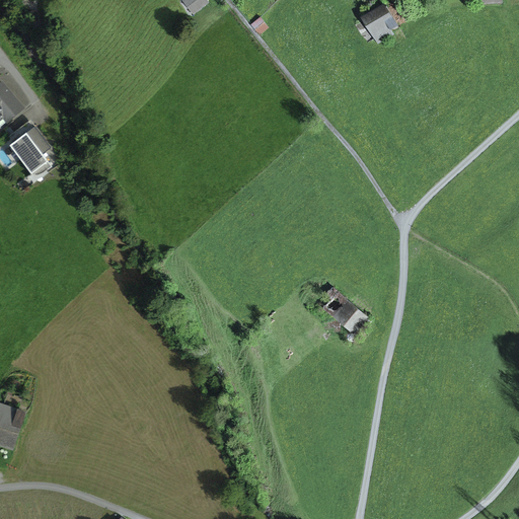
[(195,13),(201,8),(195,0),(186,0),(184,1),(195,13)]
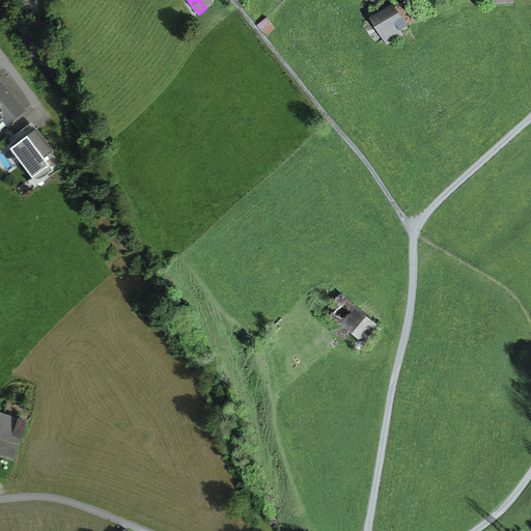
[(396,6),(374,19),(389,44),(403,35),(400,29),(407,25),(396,6)]
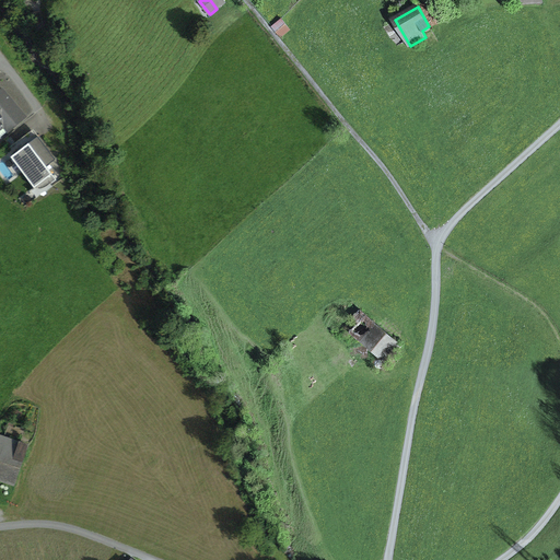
[(290,30),(282,20),(273,26),(281,36),(290,30)]
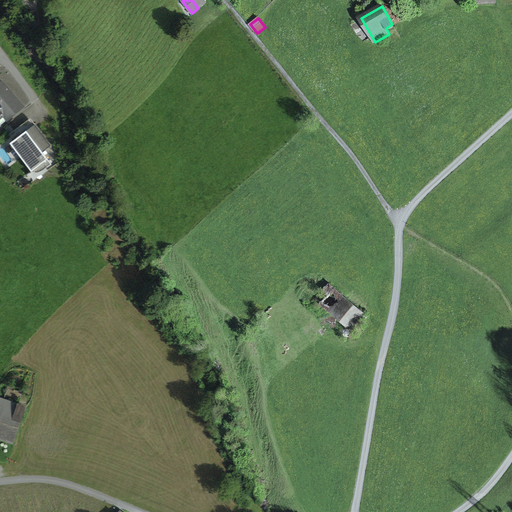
[(7,119),(23,106),(2,81),(0,82),(0,110),(3,114),(7,119)]
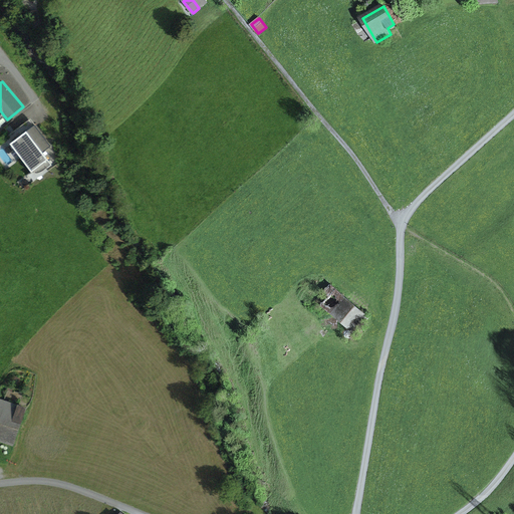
[(13,142),(35,124),(30,118),(9,135),(9,136),(13,142)]
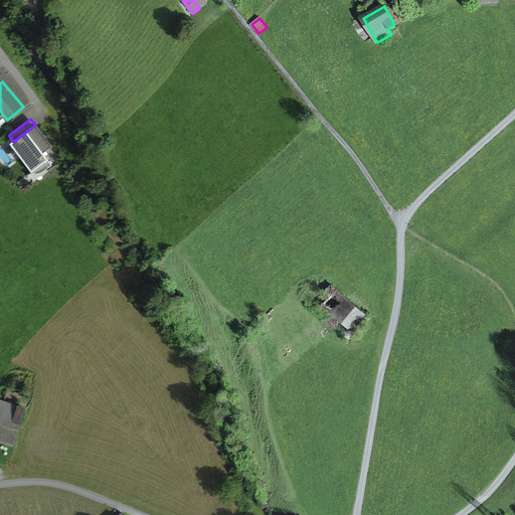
[(39,149),(46,140),(35,125),(13,142),(10,144),(31,172),(43,163),(47,169),(51,165),(39,149)]
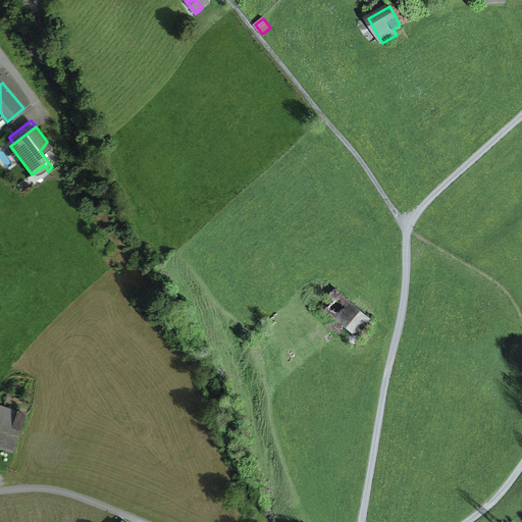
[(32,174),(36,179),(48,171),(44,165),(32,174)]
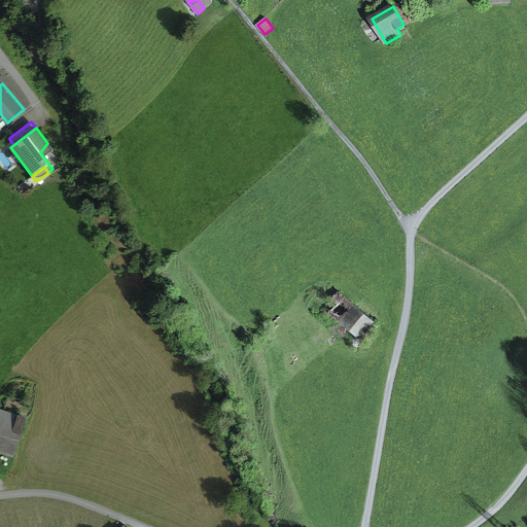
[(339,304),(331,312),(341,320),(354,305),(340,292),(334,300),(339,304)]
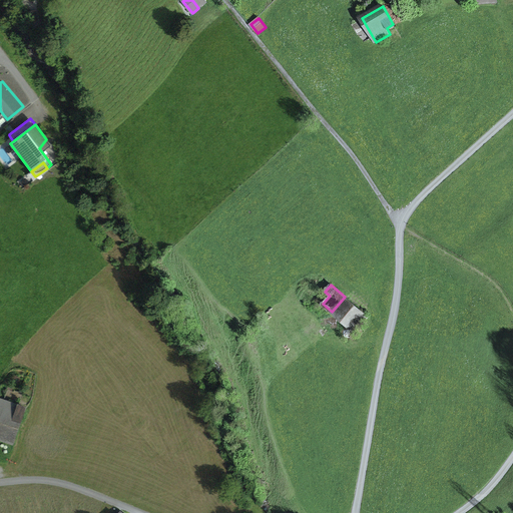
[(355,334),(367,316),(345,297),(332,312),(355,332),(354,333),(355,334)]
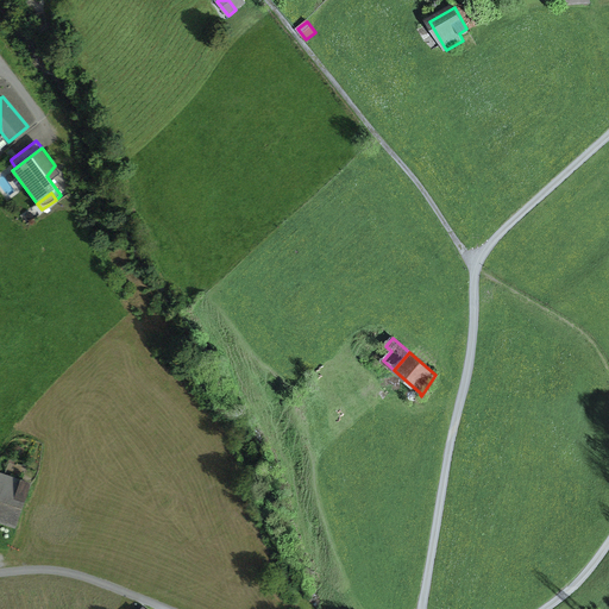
[(0,473),(0,520),(16,526),(30,484),(0,473)]
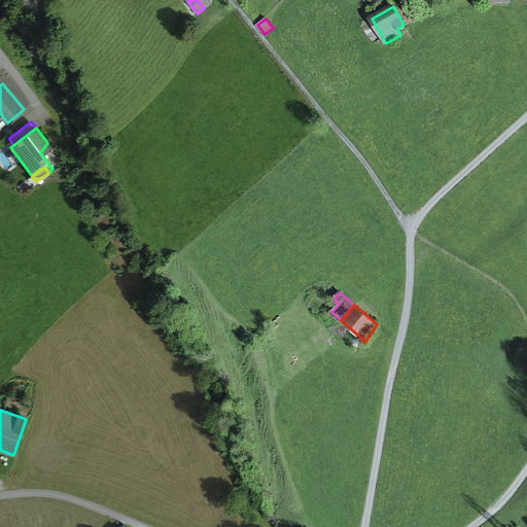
All buildings are outlined.
